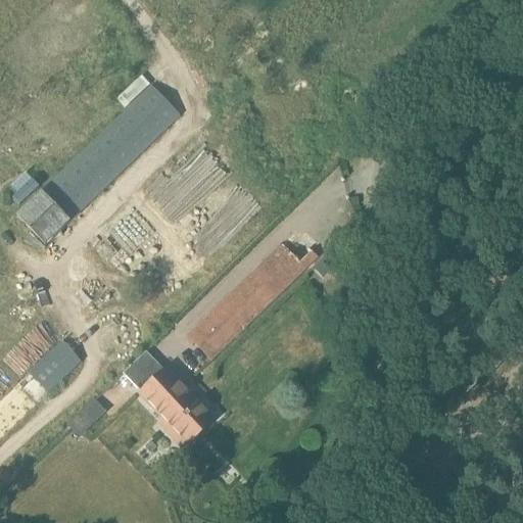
[(45,248),(181,117),(151,86),(42,191),(16,218),(45,248)]
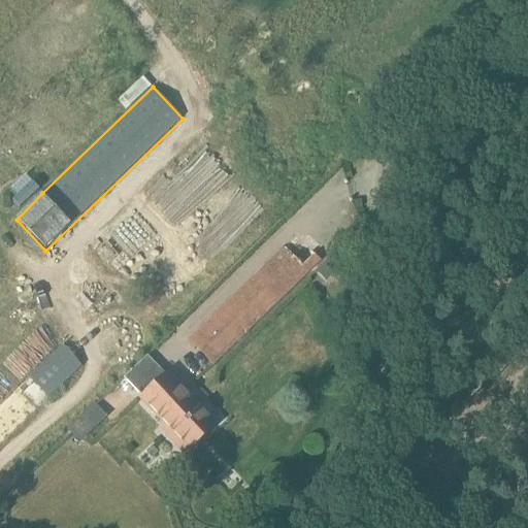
[(284,249),(206,325),(230,348),(257,321),(240,304),(258,288),(274,304),(306,272),(284,249)]
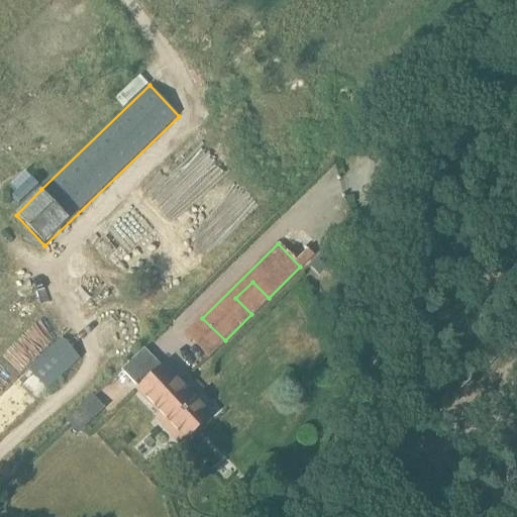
[(326,269),(318,261),(311,268),(319,276),(326,269)]
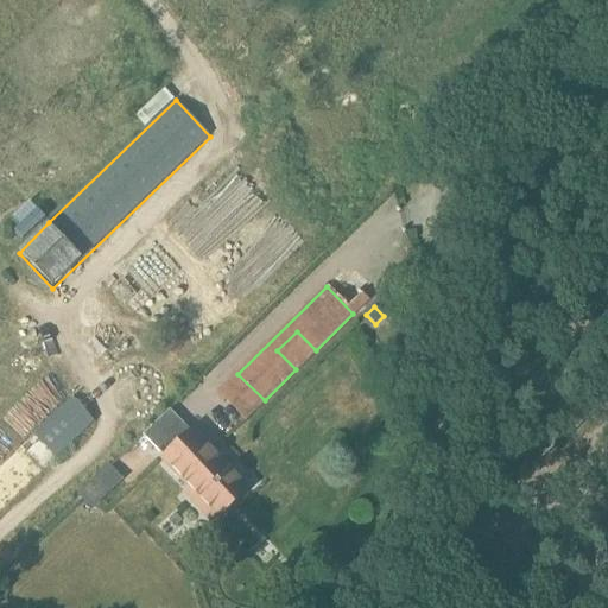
[(164,458),(219,517),(248,489),(192,431),(192,432),(170,410),(143,435),(164,458)]
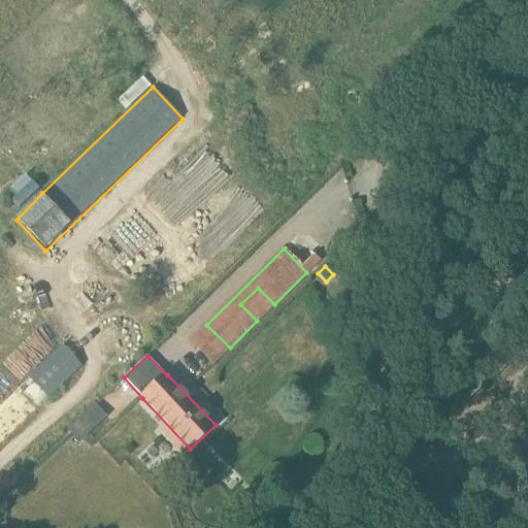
[(0,449),(77,378),(60,360),(0,415),(0,449)]
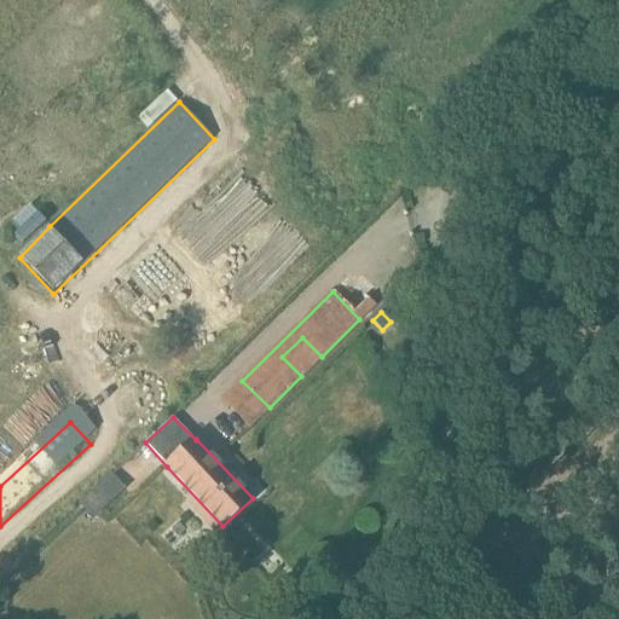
[(126,490),(110,474),(77,505),(93,521),(126,490)]
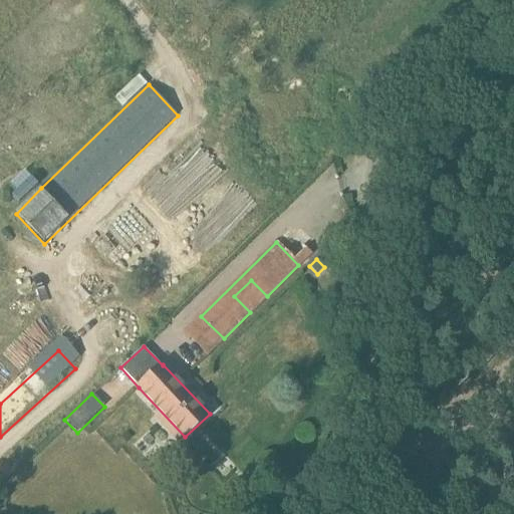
All buildings are outlined.
